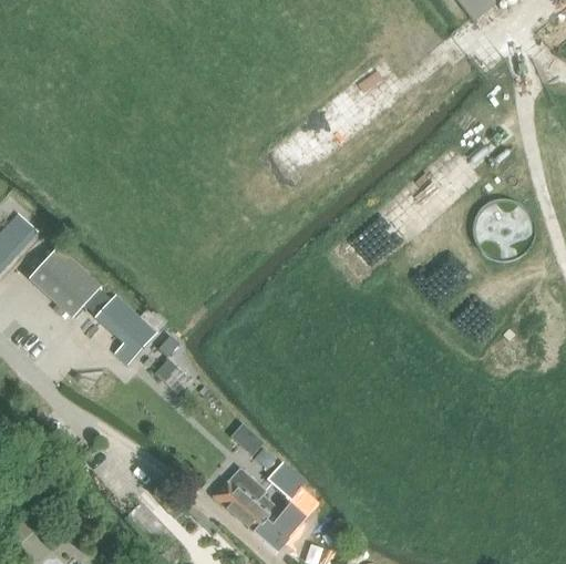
[(455,0),(473,21),(497,0),(455,0)]
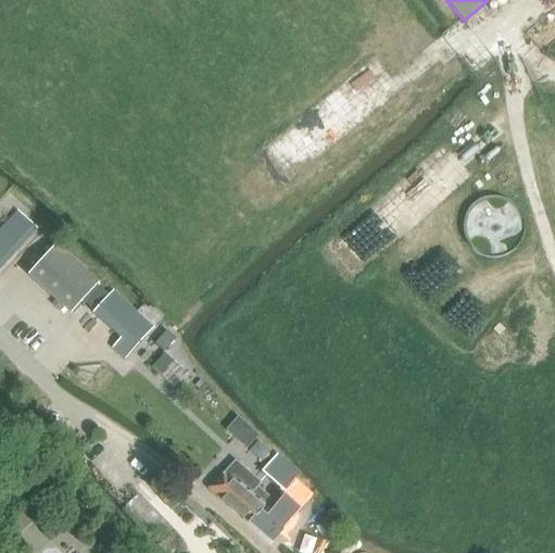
[(0,260),(35,223),(19,209),(0,227),(0,260)]
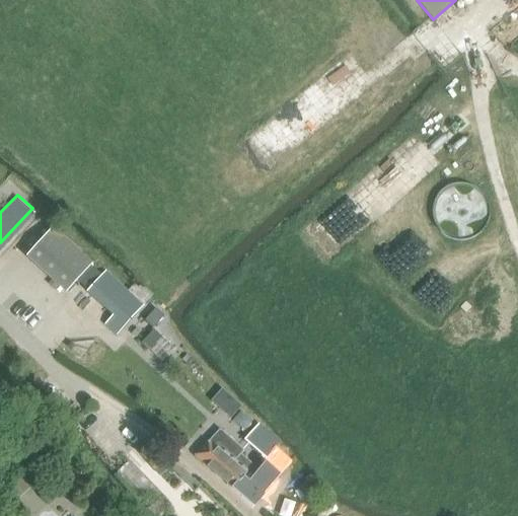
[(65,289),(88,265),(50,229),(26,253),(65,289)]
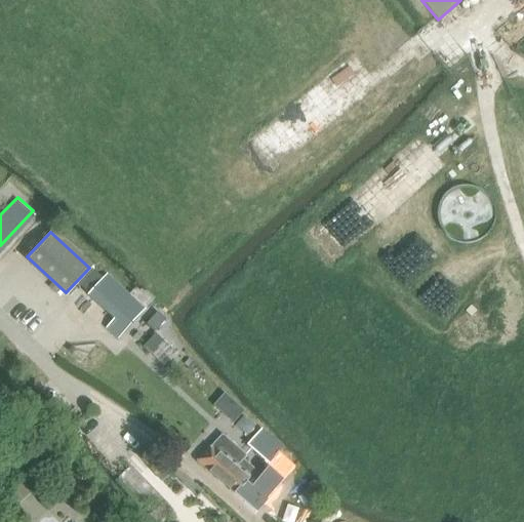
[(105,327),(117,338),(145,308),(107,274),(87,294),(113,318),(105,327)]
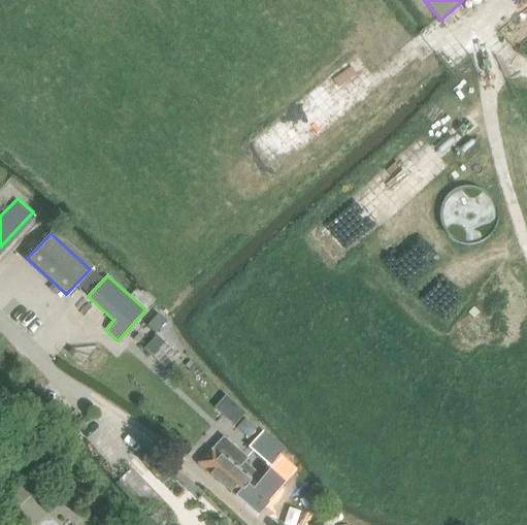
[(158,313),(146,325),(157,333),(162,328),(161,326),(166,321),(158,313)]
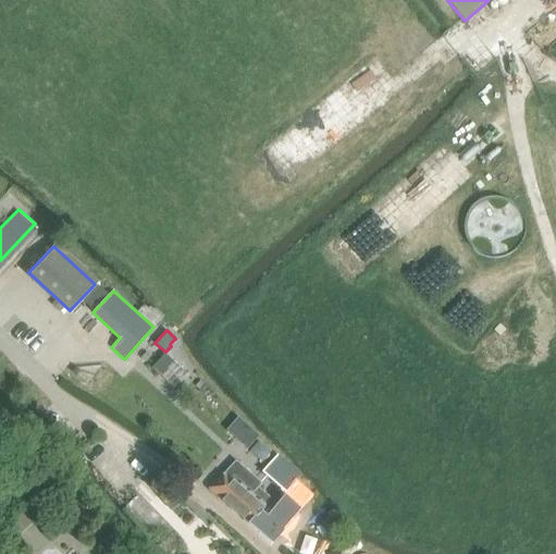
[(226,429),(248,447),(259,435),(237,417),(226,429)]
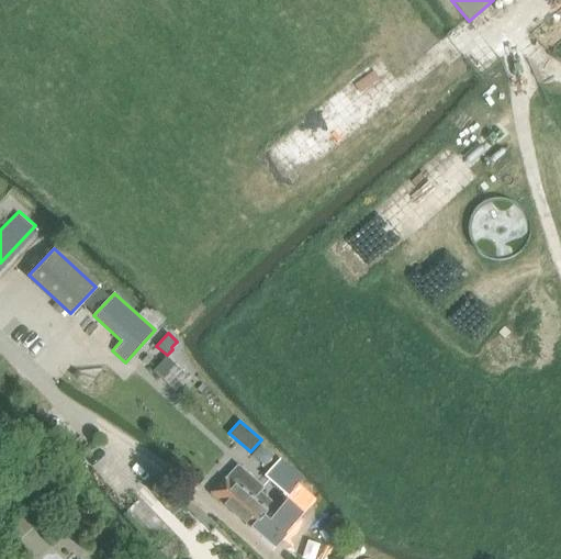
[(278,488),(292,472),(278,459),(264,474),(278,488)]
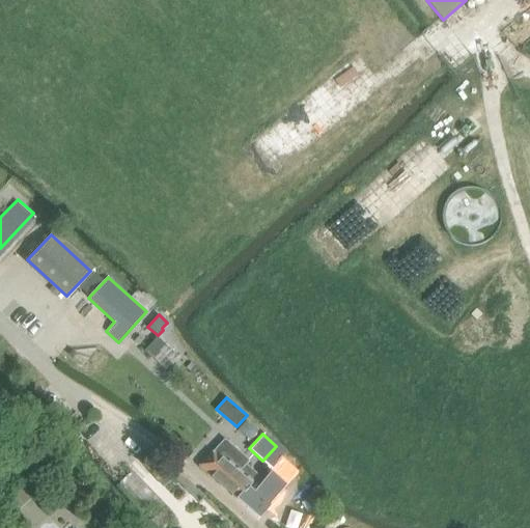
[(271,468),(271,467),(260,478),(245,465),(249,461),(223,438),(199,466),(238,500),(246,490),(253,496),(258,490),(255,487),(271,468)]
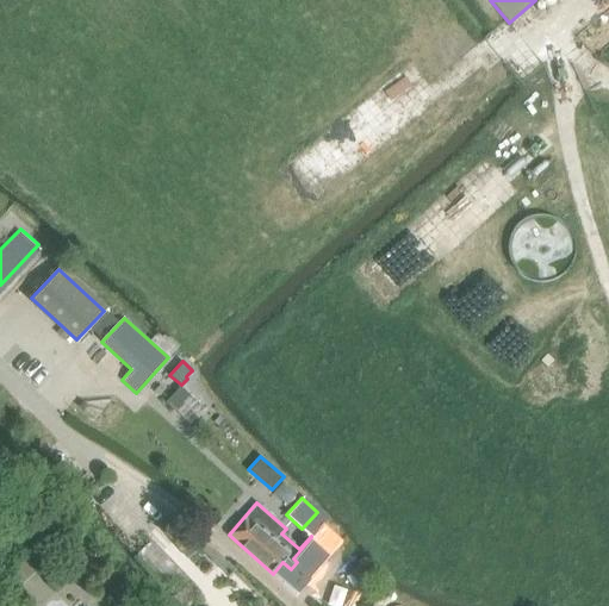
[(336,529),(327,520),(317,512),(302,529),(311,536),(311,537),(293,558),(297,562),(291,569),(283,562),(273,574),(296,593),(306,581),(305,580),(335,545),(333,533),(336,529)]
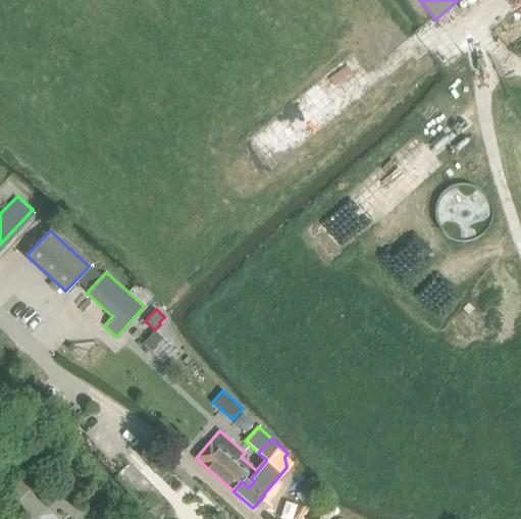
[(158,488),(131,461),(119,471),(147,500),(158,488)]
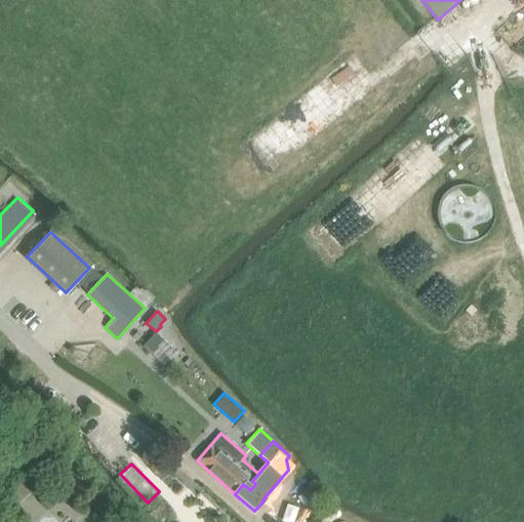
[(31,492),(18,480),(5,493),(17,506),(31,492)]
